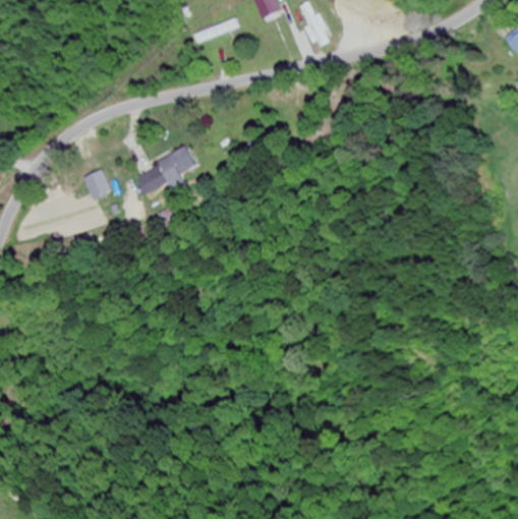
[(254,0),(265,21),(284,12),(278,0),(254,0)]
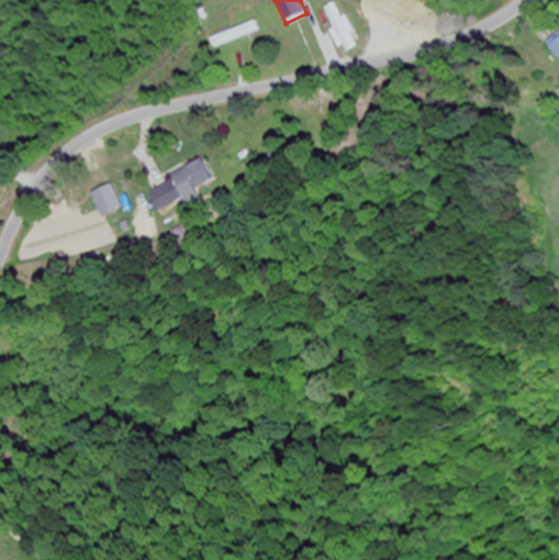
[(328,6),(336,28),(334,29),(343,52),(358,46),(341,1),(328,6)]
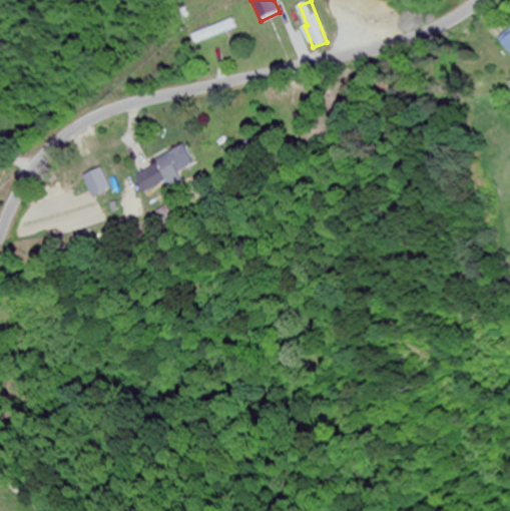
[(191,33),(194,42),(235,27),(231,18),(191,33)]
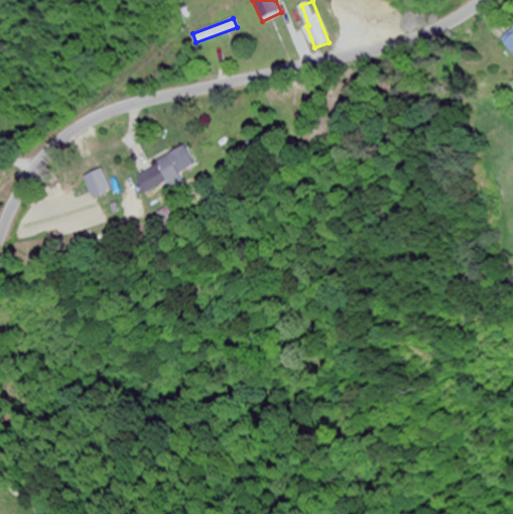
[(512,27),(500,38),(512,53),(512,27)]
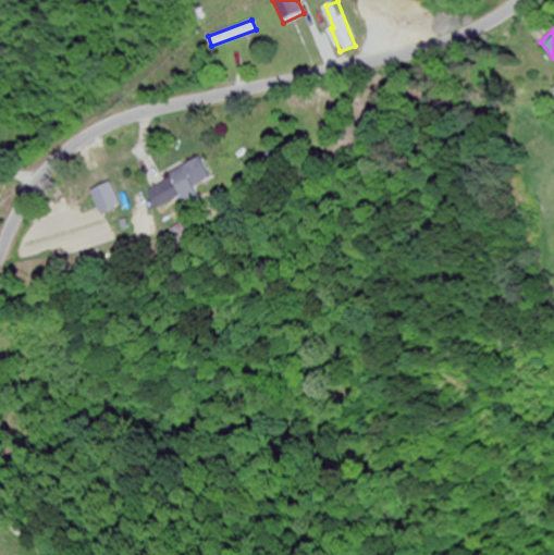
[(211,179),(201,159),(145,187),(156,207),(211,179)]
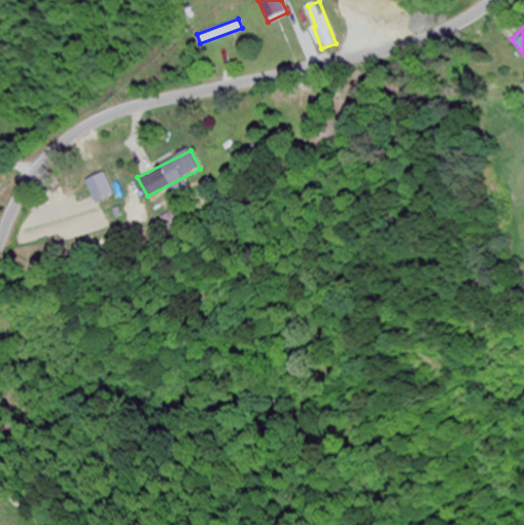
[(94,203),(113,193),(103,171),(83,181),(94,203)]
